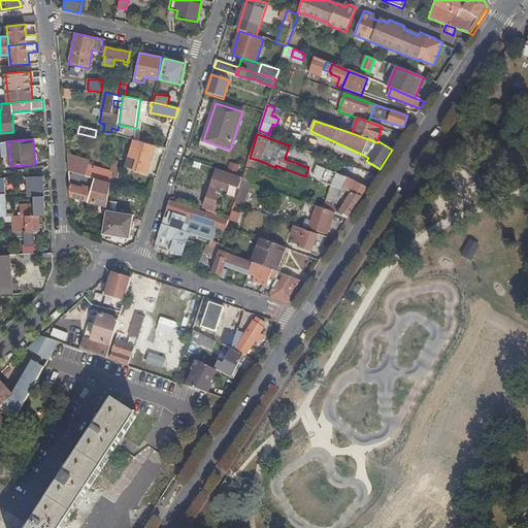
[(147,174),(156,145),(134,140),(126,168),(147,174)]
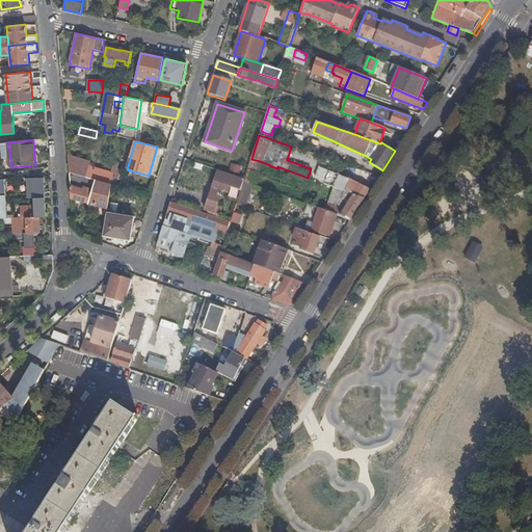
[(366,156),(341,144),(338,150),(363,161),(366,156)]
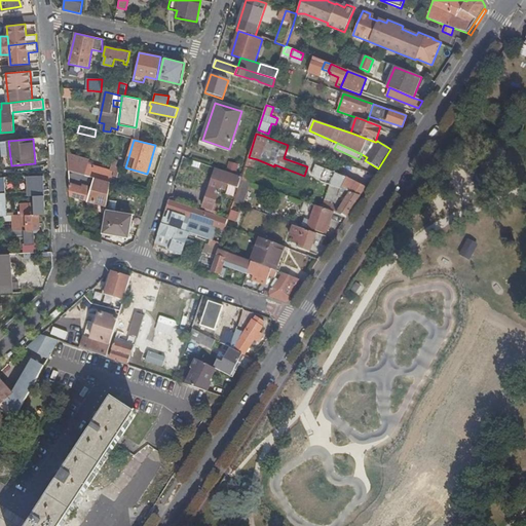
[(112,176),(117,178),(120,167),(116,166),(117,161),(113,159),(111,165),(109,171),(92,166),(91,167),(86,166),(87,161),(67,155),(68,170),(110,182),(111,182),(112,176)]
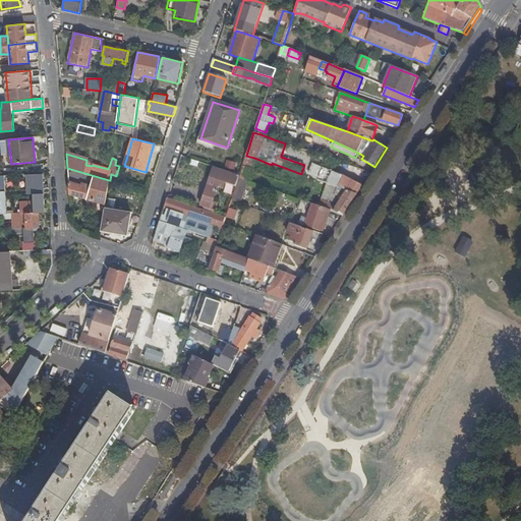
[(254,158),(246,156),(243,166),(250,169),(254,158)]
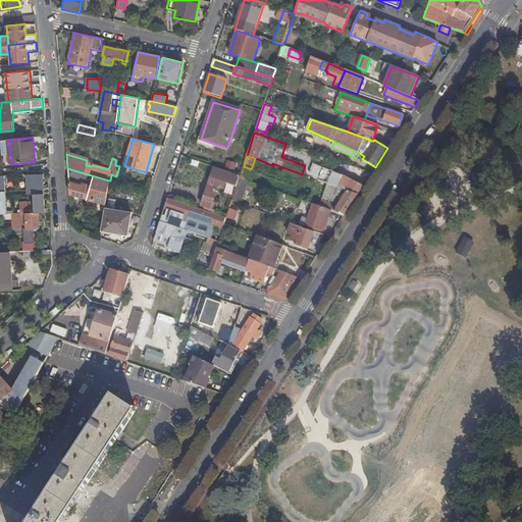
[(230,164),(227,172),(236,174),(238,166),(230,164)]
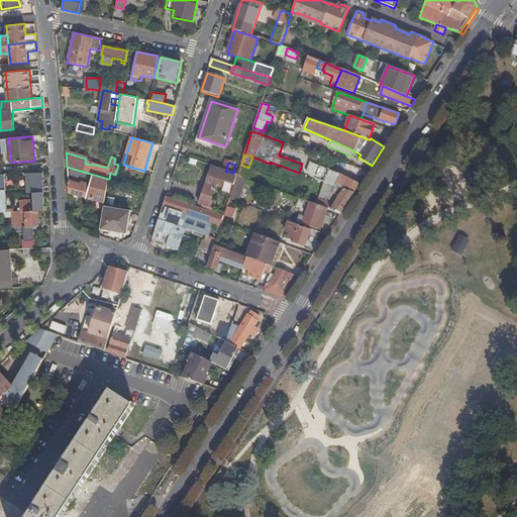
[(237,175),(237,177),(244,180),(245,180),(249,168),(248,168),(241,165),(237,175)]
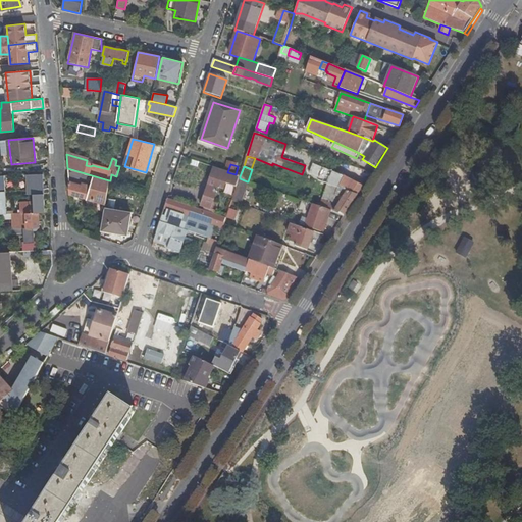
[(69,195),(105,204),(109,180),(67,168),(69,195)]
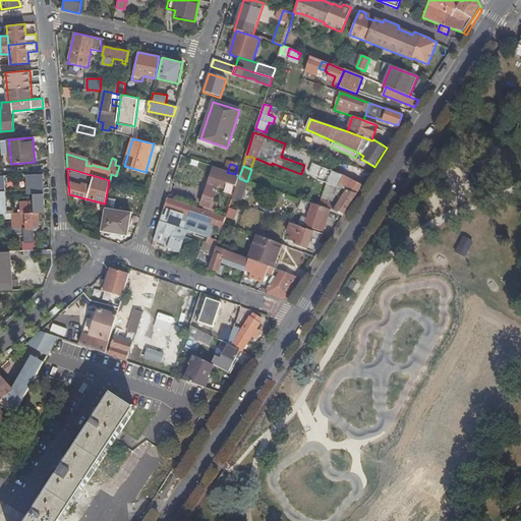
[(225,182),(236,186),(239,178),(239,176),(235,174),(227,172),(216,168),(213,178),(210,177),(200,206),(211,209),(217,189),(220,190),(220,187),(223,188),(225,182)]
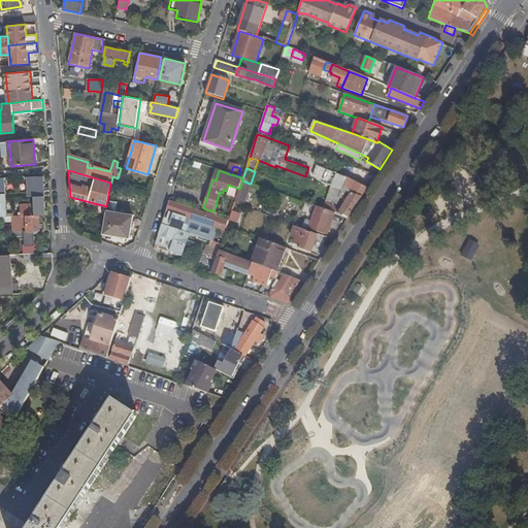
[(35,188),(36,196),(45,196),(43,175),(29,176),(29,189),(35,188)]
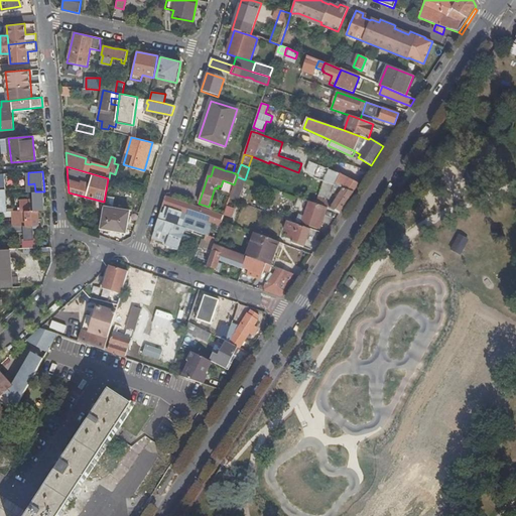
[(4,174),(5,192),(20,192),(33,191),(35,191),(34,183),(28,184),(28,172),(4,174)]
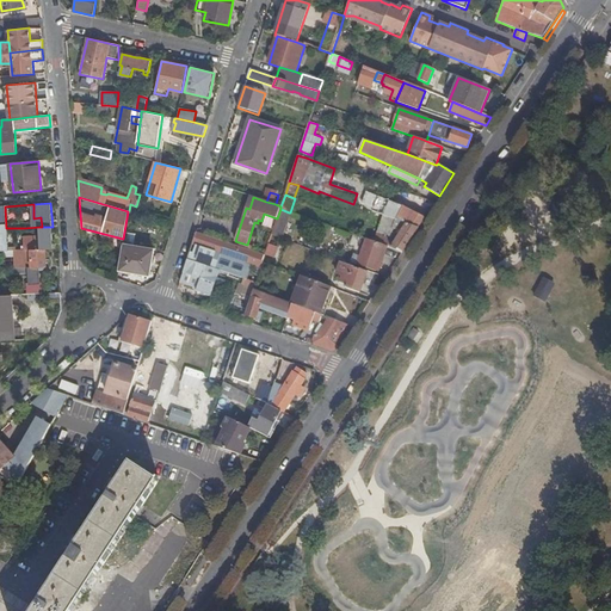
[(396,220),(419,228),(425,218),(403,207),(396,220)]
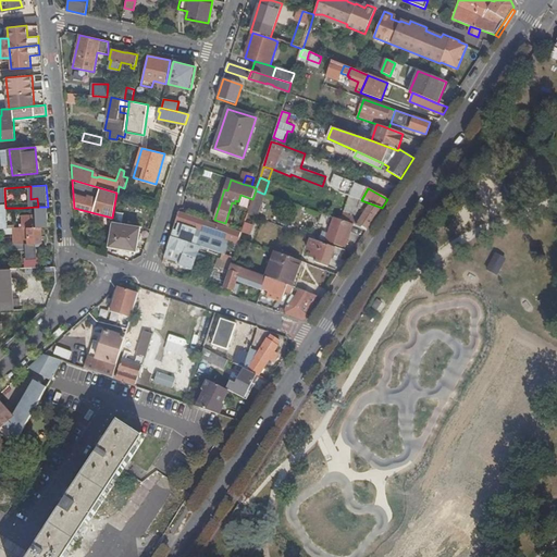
[(251,215),(256,218),(263,194),(256,190),(252,199),(248,214),(251,215)]
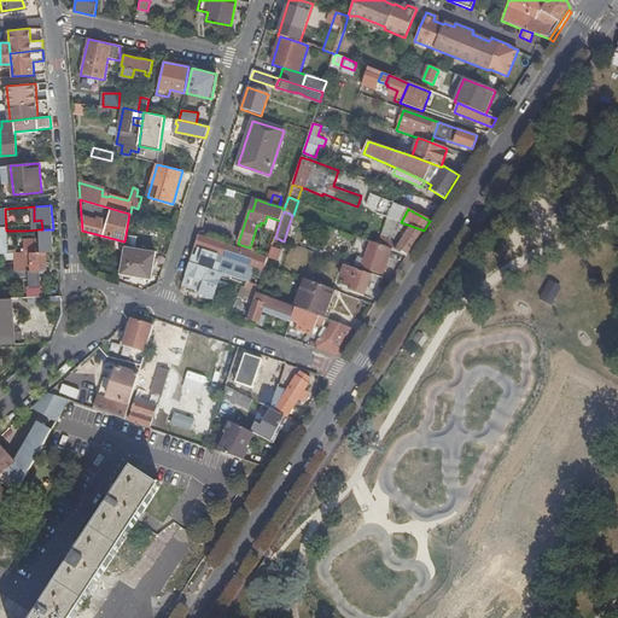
[(407,256),(424,231),(401,222),(398,222),(395,231),(403,234),(406,235),(401,243),(397,242),(389,239),(386,244),(383,243),(383,246),(385,248),(389,249),(407,256)]
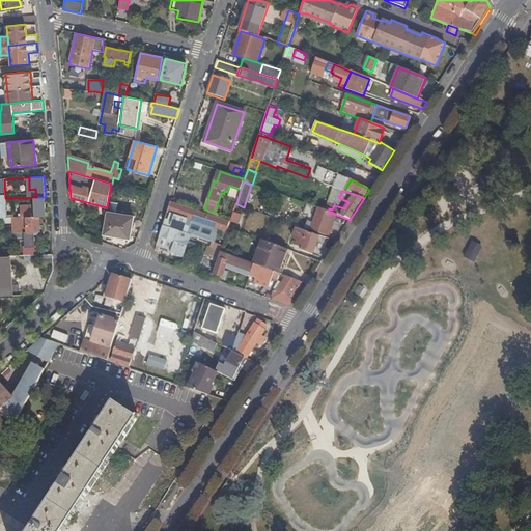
[(35,204),(21,205),(21,217),(40,216),(47,216),(46,197),(36,197),(34,197),(35,204)]
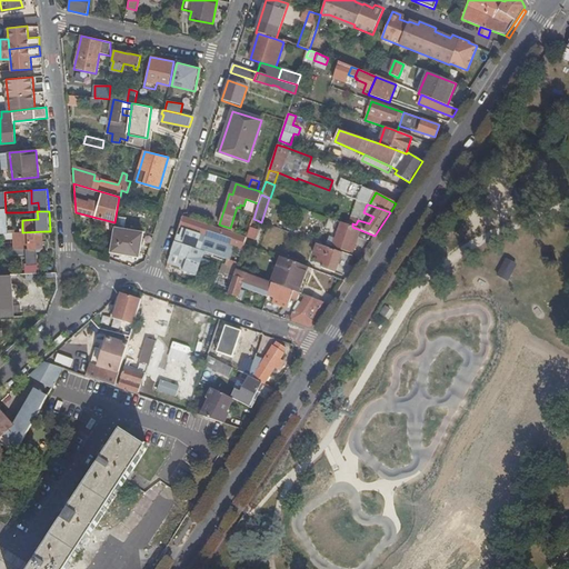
[(22,220),(22,212),(6,212),(0,212),(0,233),(13,233),(22,232),(22,220)]
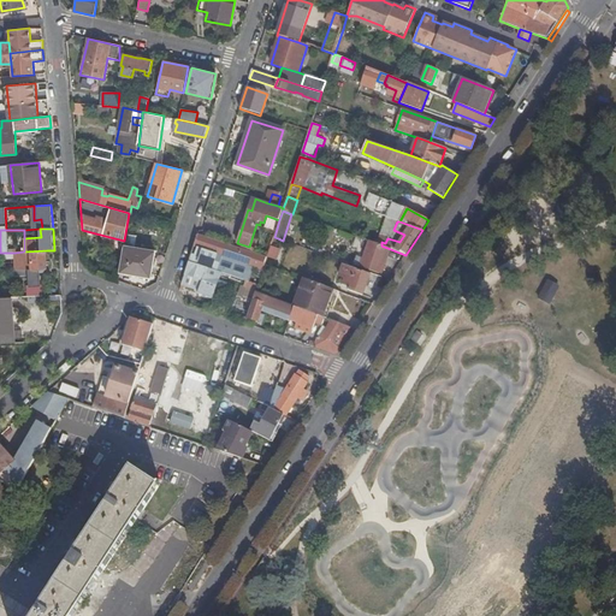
[(267,258),(197,234),(189,262),(220,272),(243,280),(247,271),(261,276),(267,258)]
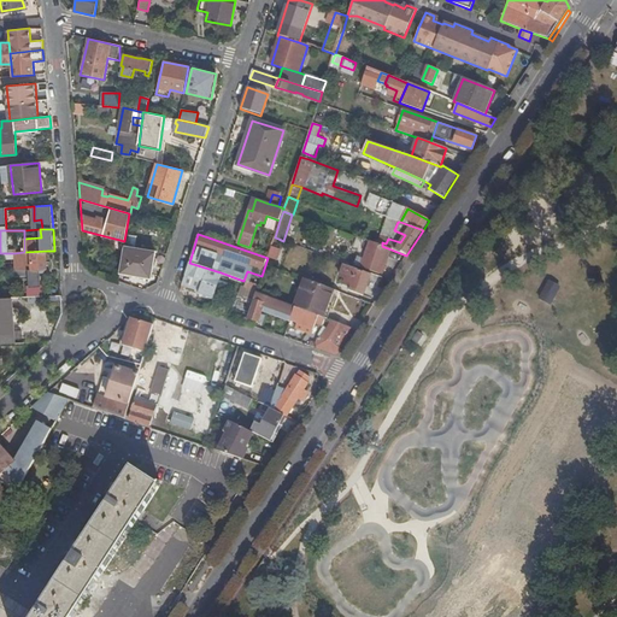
[(385,259),(388,248),(385,247),(382,246),(358,238),(353,251),(359,253),(356,265),(378,274),(380,270),(385,271),(385,269),(383,268),(387,260),(385,259)]
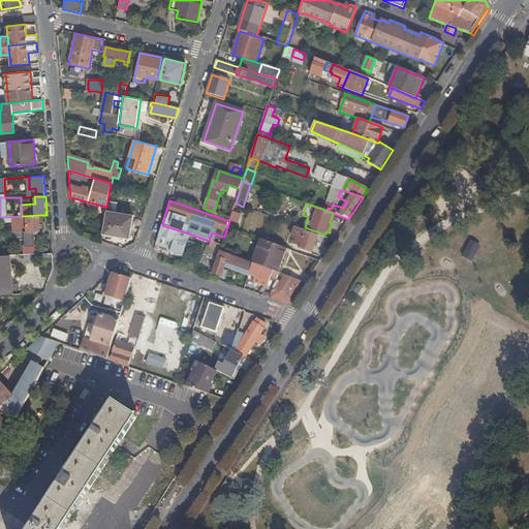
[(132,216),(105,211),(102,234),(128,239),(132,216)]
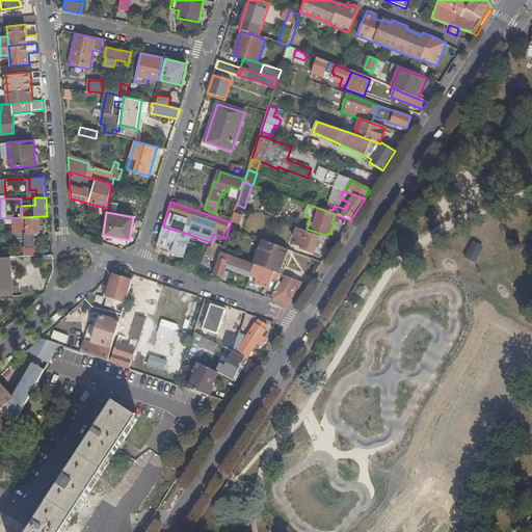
[(242,215),(234,213),(231,222),(238,224),(242,215)]
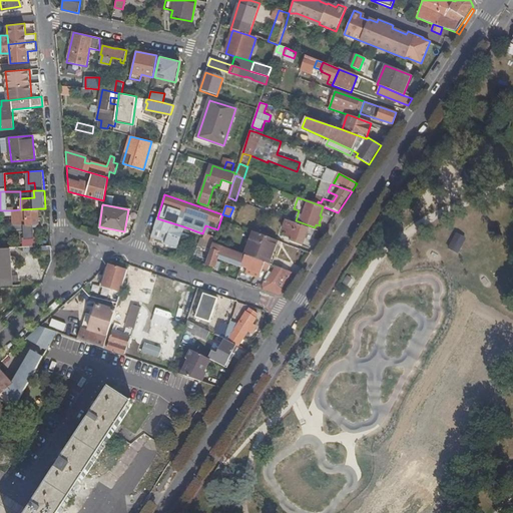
[(40,224),(39,208),(20,209),(12,210),(13,230),(27,229),(27,224),(33,224),(40,224)]
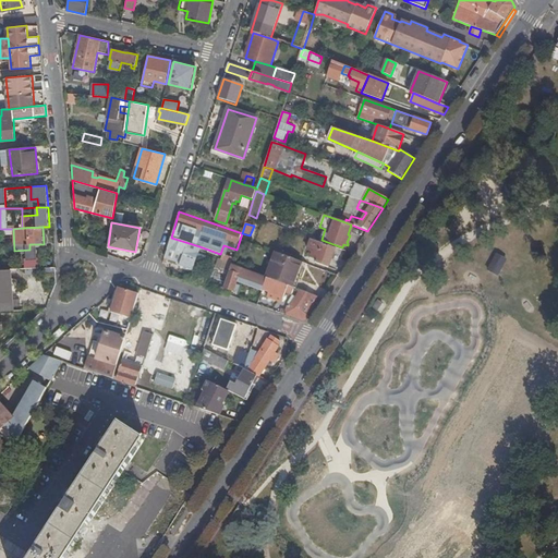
[(195,258),(199,246),(171,238),(167,249),(165,257),(181,263),(180,266),(191,269),(194,258),(195,258)]
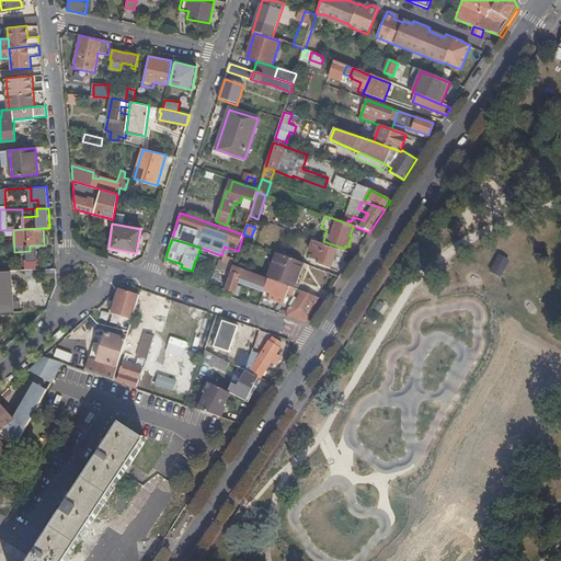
[(313,241),(309,251),(315,253),(312,259),(318,261),(317,264),(330,268),(338,250),(313,241)]
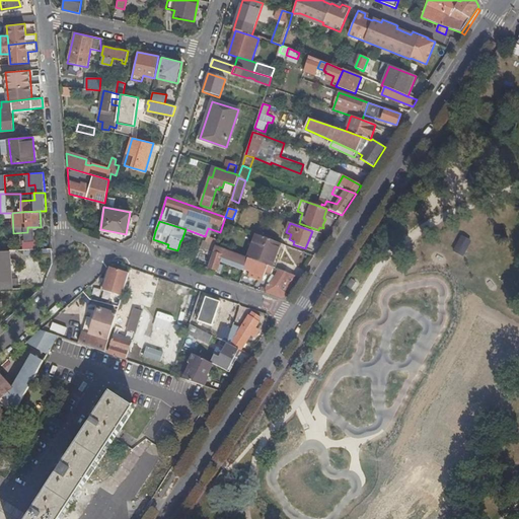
[(255,236),(248,258),(254,261),(272,268),(281,245),(255,236)]
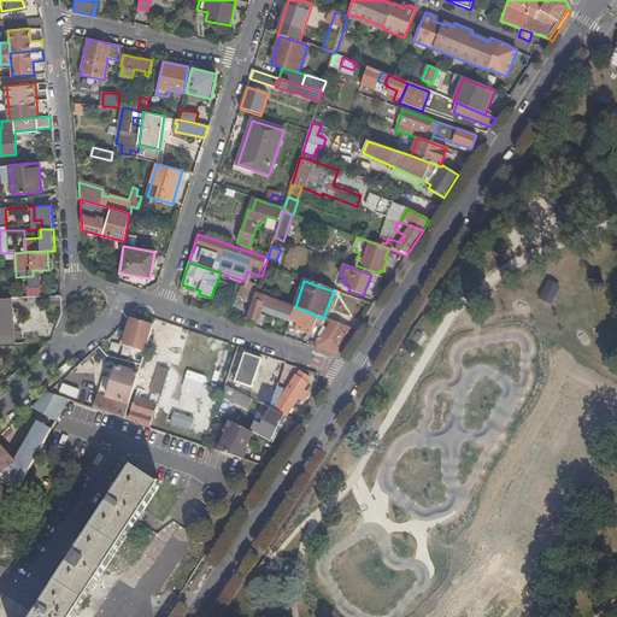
[(557,289),(547,283),(538,300),(547,306),(557,289)]
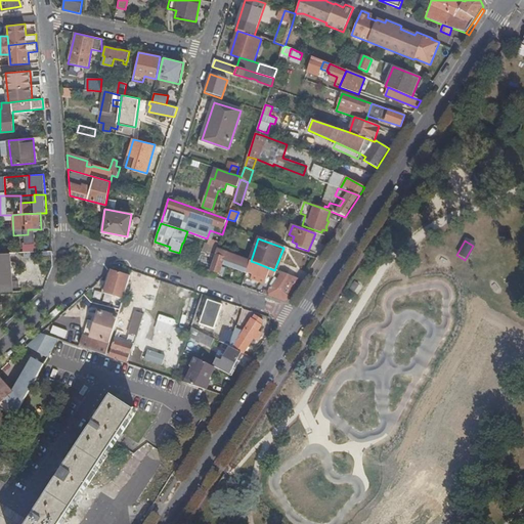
[(24,245),(24,253),(26,252),(32,252),(38,252),(37,244),(35,244),(29,244),(24,245)]
